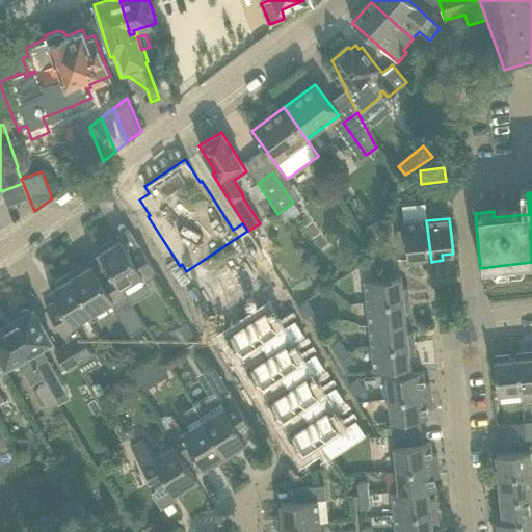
[(378,219),(363,228),(369,240),(384,232),(378,219)]
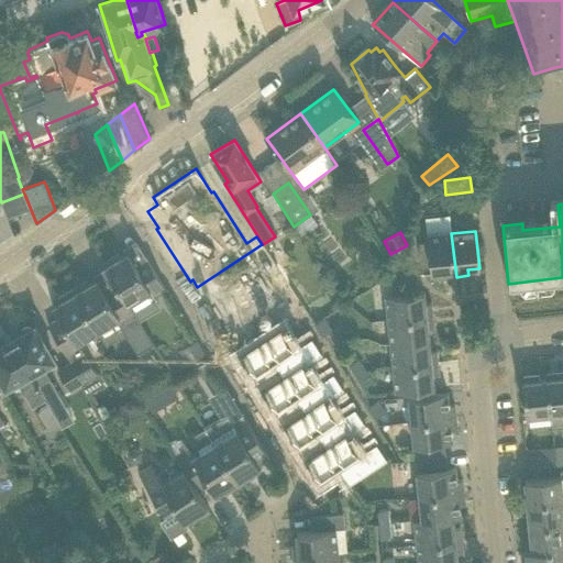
[(456,277),(451,233),(427,235),(428,243),(418,244),(420,262),(430,261),(431,274),(443,273),(443,278),(456,277)]
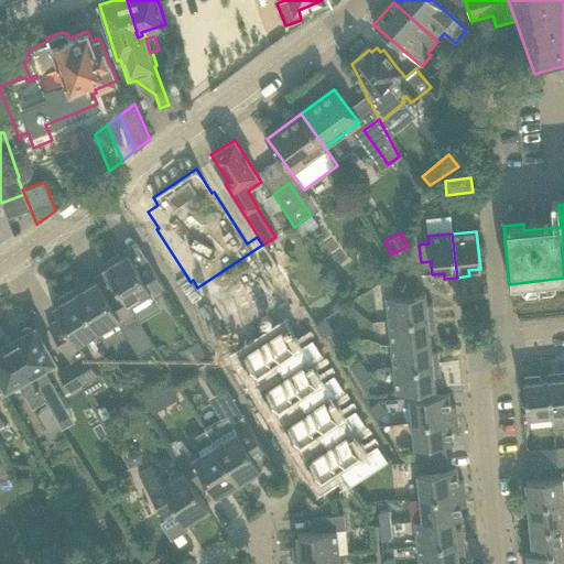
[(165,290),(145,258),(134,264),(128,253),(120,258),(118,255),(102,264),(115,284),(116,284),(128,305),(129,305),(150,292),(153,296),(165,290)]
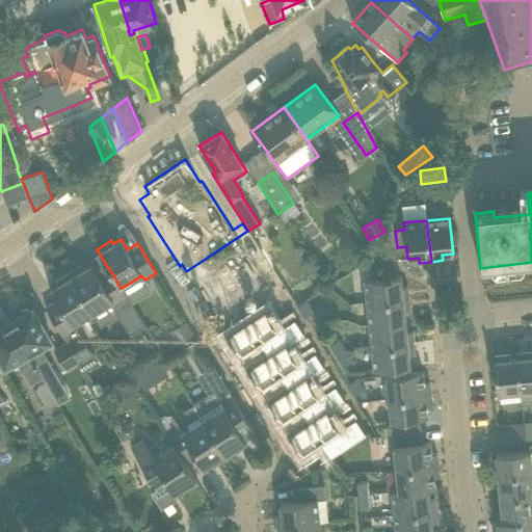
[(145,325),(122,288),(121,288),(109,268),(108,268),(98,274),(91,264),(71,277),(92,313),(112,300),(115,304),(114,309),(130,335),(145,325)]
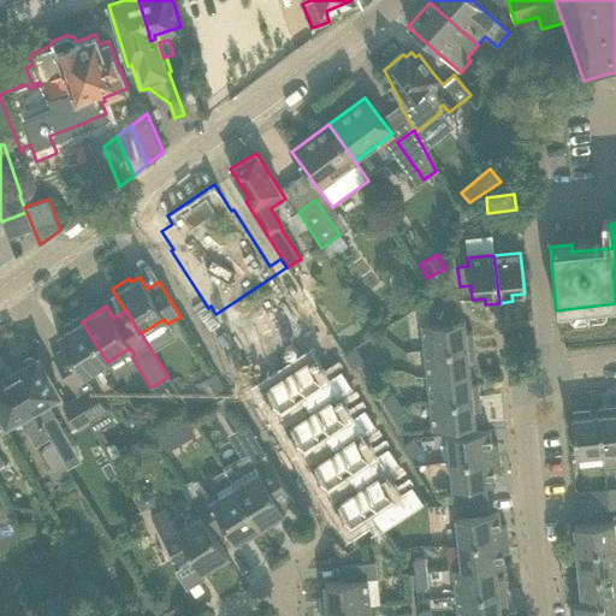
[(449,311),(430,313),(431,323),(421,324),(424,350),(473,345),(472,332),(466,332),(465,320),(450,321),(449,311)]
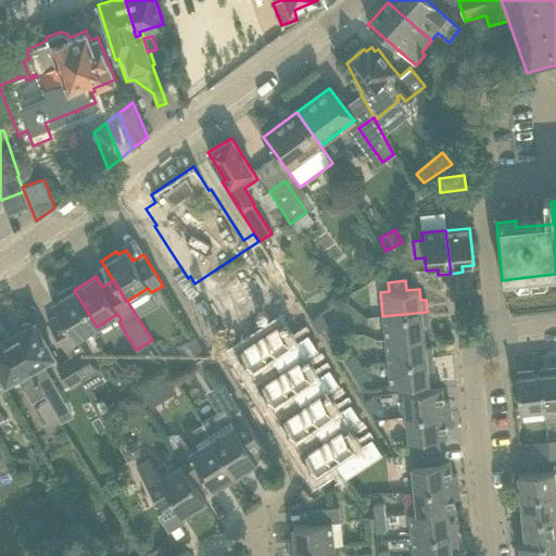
[(97,327),(74,290),(52,303),(59,314),(47,320),(65,351),(78,343),(76,339),(97,327)]
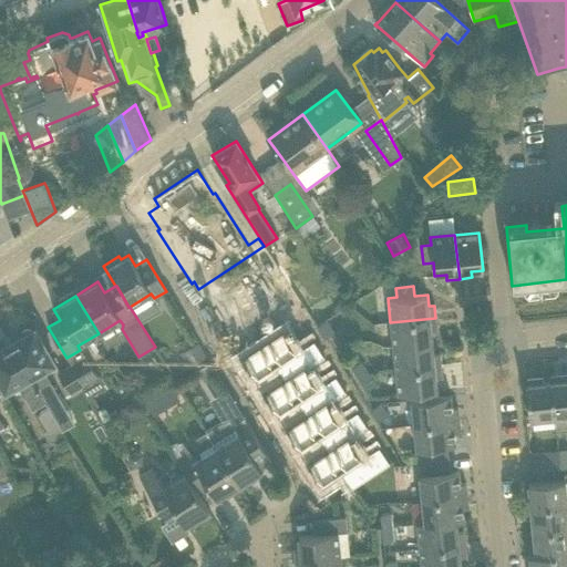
[(325,312),(312,320),(313,322),(317,326),(326,320),(329,318),(325,312)]
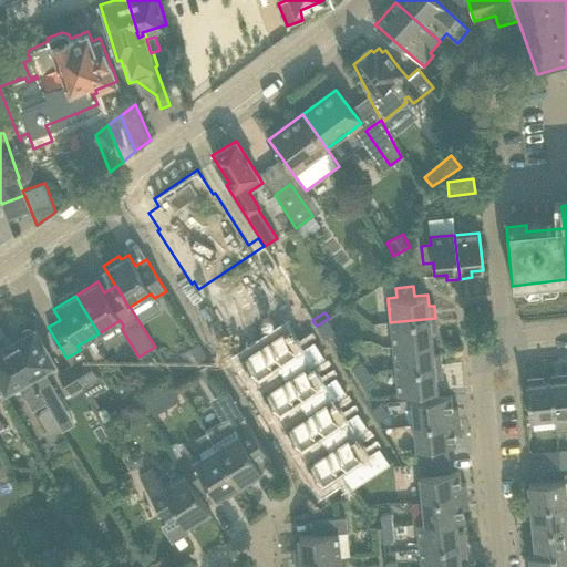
[(436,330),(435,318),(390,322),(393,347),(432,342),(431,331),(436,330)]
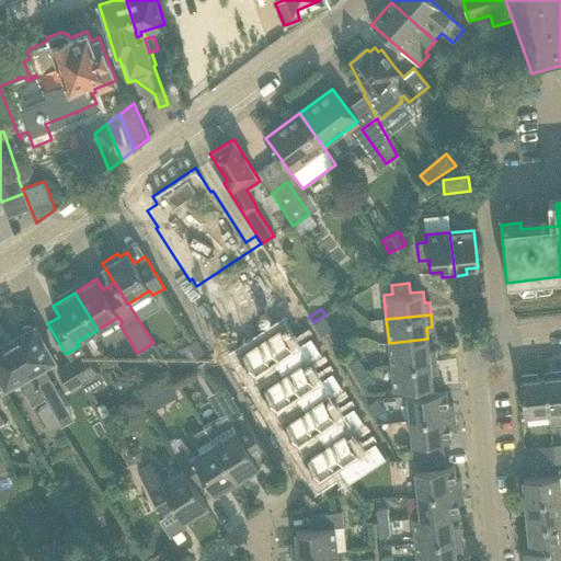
[(322,317),(313,322),(321,334),(330,329),(322,317)]
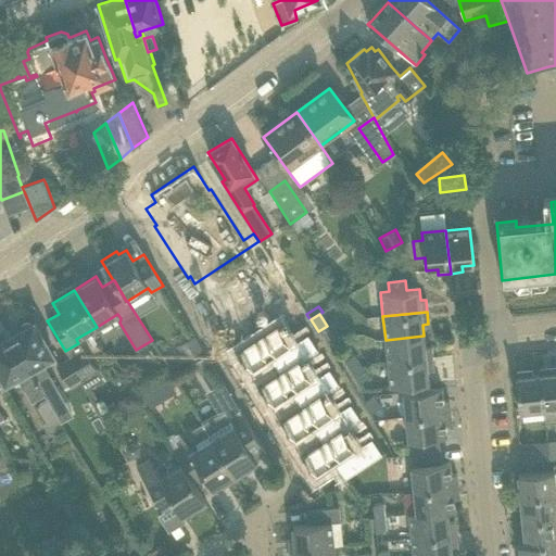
[(53,356),(45,341),(34,321),(10,336),(43,395),(55,388),(41,363),(53,356)]
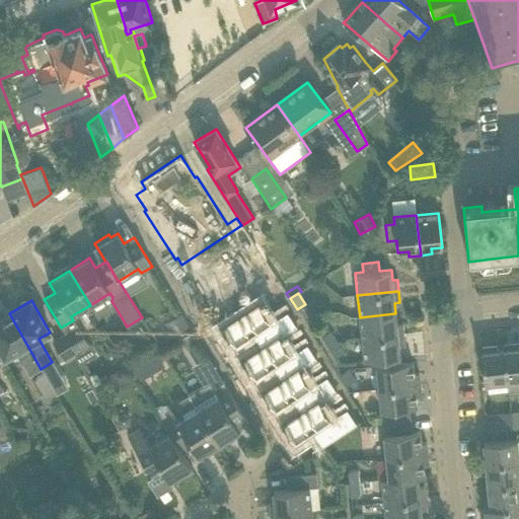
[(224,329),(222,330),(229,342),(231,341),(236,347),(253,336),(261,347),(262,348),(280,337),(281,337),(296,326),(287,312),(272,321),(260,303),(223,326),(224,329)]
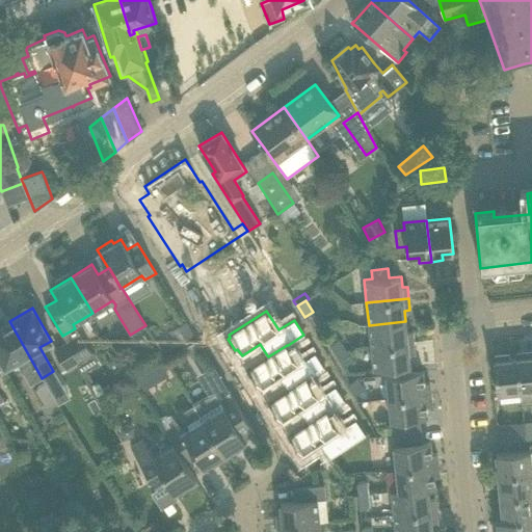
[(42,378),(9,321),(0,326),(0,357),(5,367),(17,361),(30,384),(42,378)]
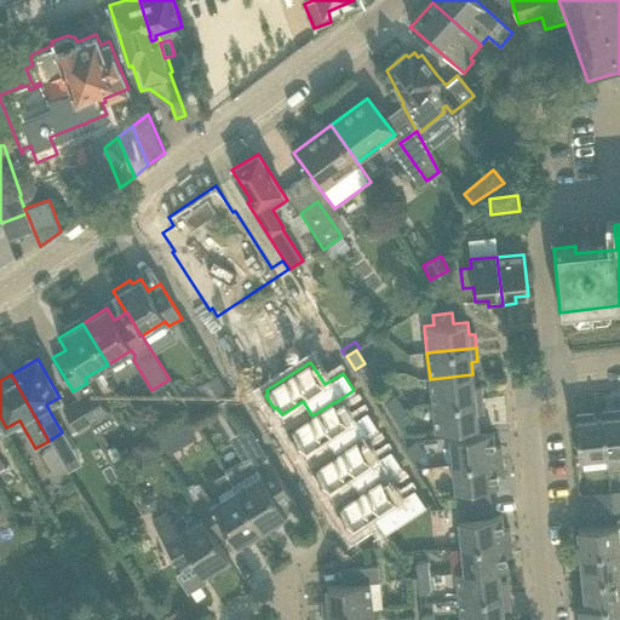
[(225,390),(217,374),(195,388),(205,402),(225,390)]
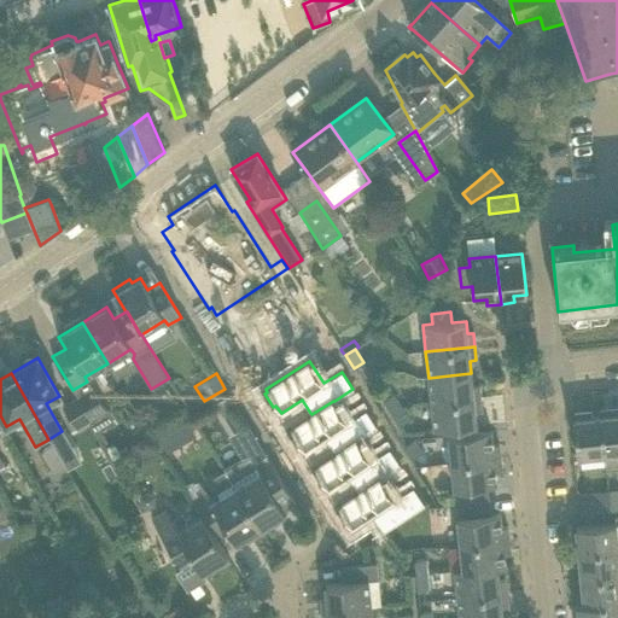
[(472,385),(471,373),(429,378),(431,403),(481,398),(479,385),(472,385)]
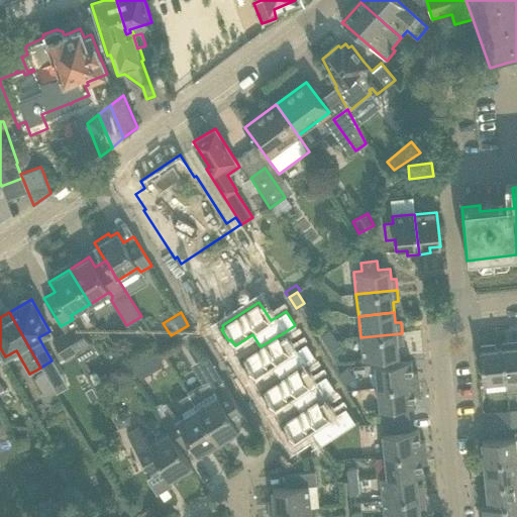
[(94,350),(78,324),(63,333),(76,355),(78,359),(94,350)]
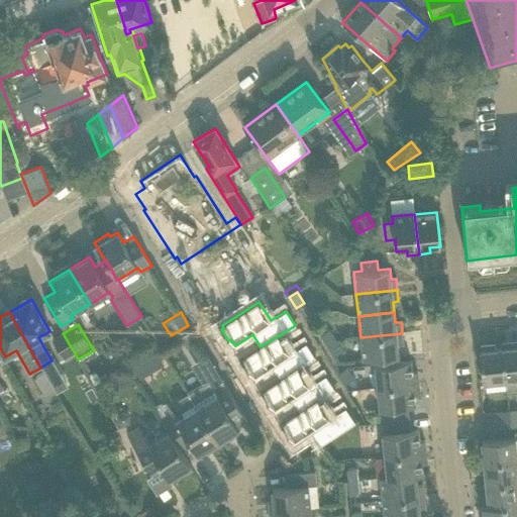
[(198,340),(192,330),(180,337),(186,347),(198,340)]
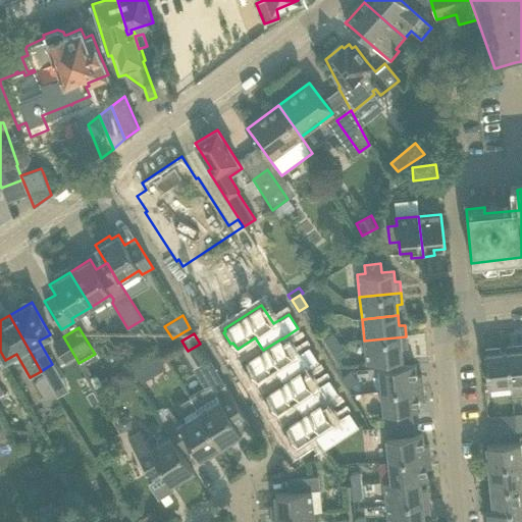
[(323,338),(330,350),(338,345),(331,333),(323,338)]
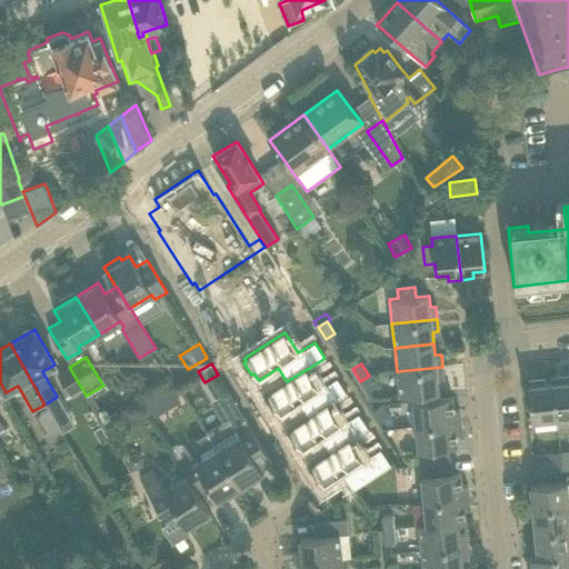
[(83,391),(69,367),(58,373),(72,398),(83,391)]
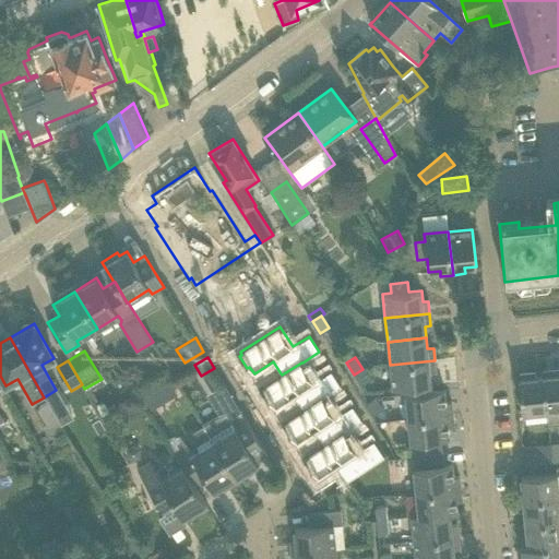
[(436,372),(435,360),(390,365),(392,389),(431,385),(430,373),(436,372)]
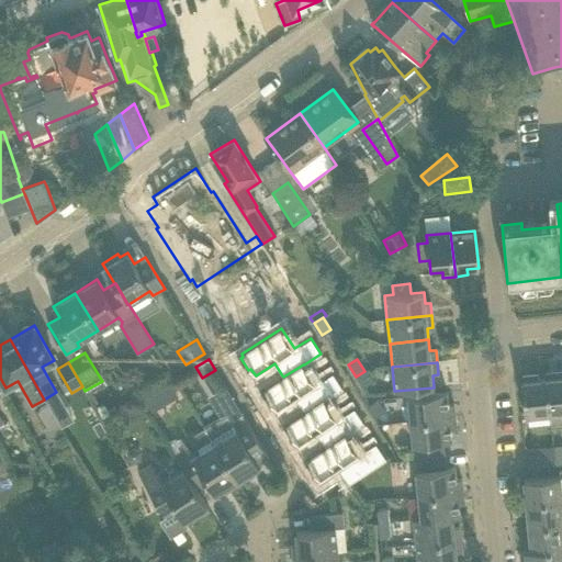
[(265,392),(262,393),(270,405),(272,404),(277,411),(296,398),(304,411),(305,412),(325,398),(325,400),(343,389),(333,373),(316,383),(304,364),(303,364),(283,377),(282,375),(262,389),(265,392)]
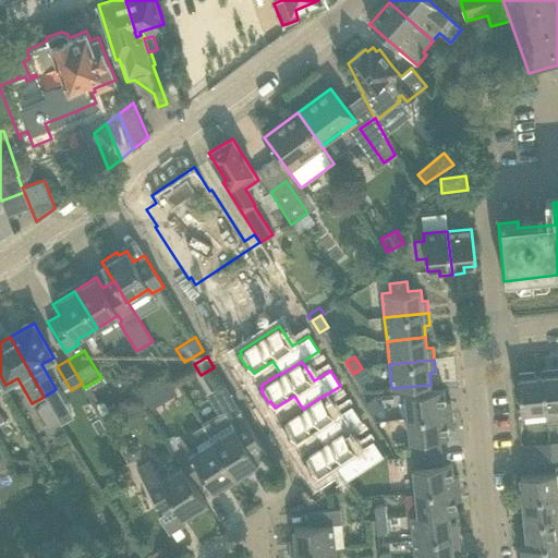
[(370,379),(362,368),(353,374),(361,386),(370,379)]
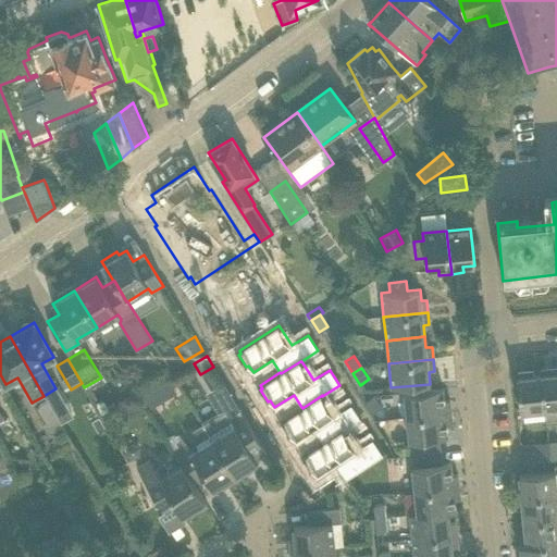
[(556,372),(556,373),(556,369),(540,371),(540,374),(541,374),(544,409),(556,408),(556,372)]
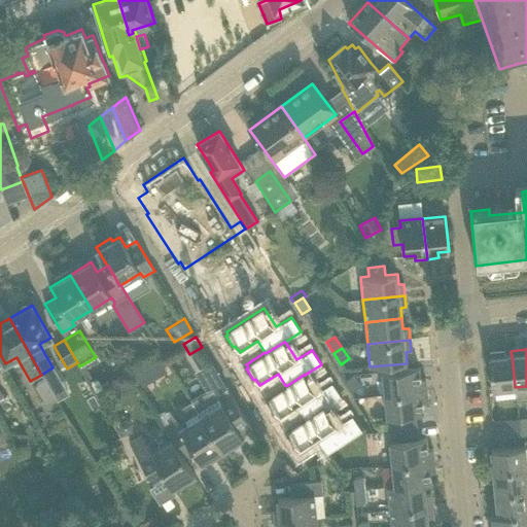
[(512,354),(511,354),(504,355),(503,351),(489,353),(492,390),(515,387),(512,354)]
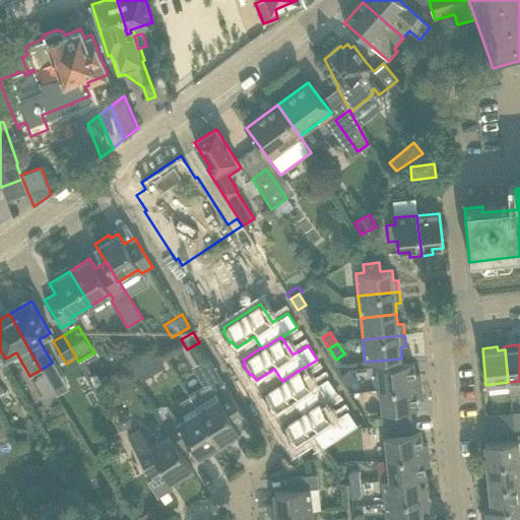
[(245,416),(225,386),(211,363),(200,369),(209,385),(190,397),(198,410),(221,448),(235,440),(233,436),(240,432),(235,424),(245,416)]
